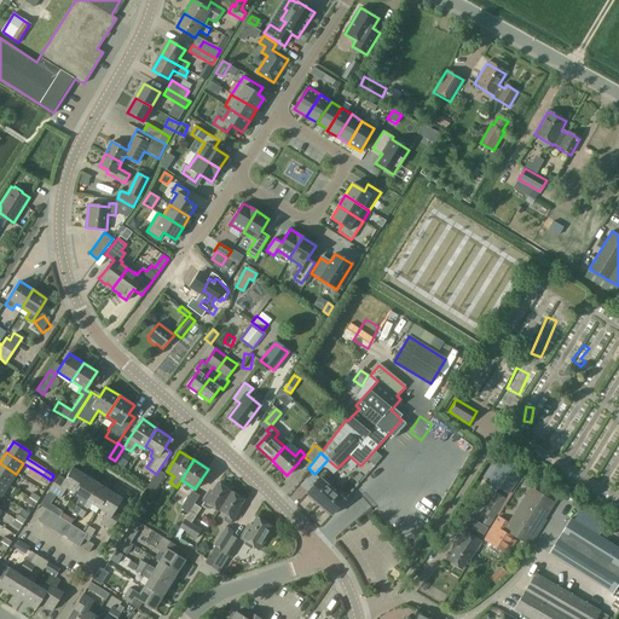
[(502,461),(489,481),(509,493),(521,474),(502,461)]
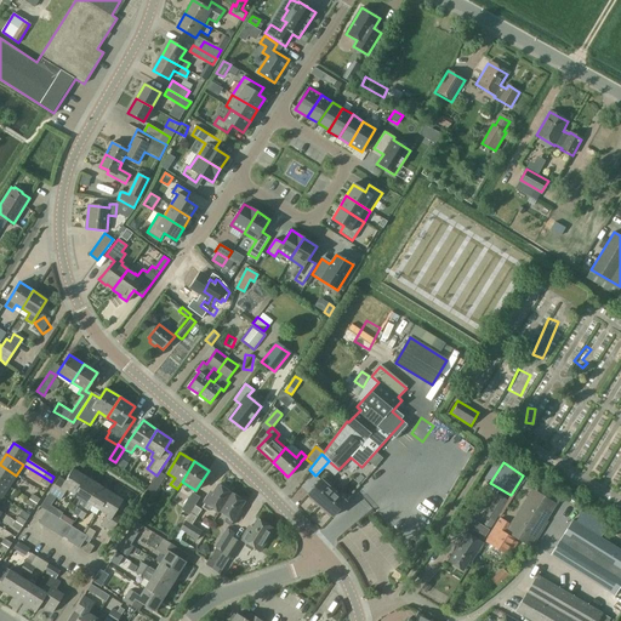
[(0,480),(10,486),(16,476),(0,465),(0,480)]
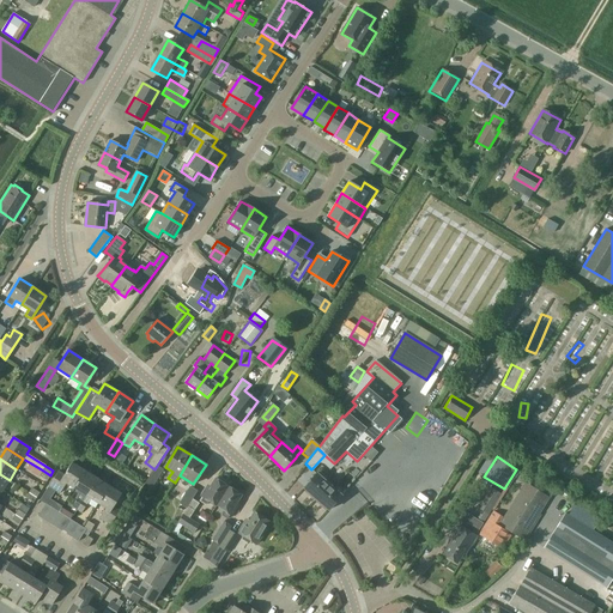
[(74,487),(85,469),(72,462),(65,474),(59,471),(49,486),(60,493),(66,483),(74,487)]
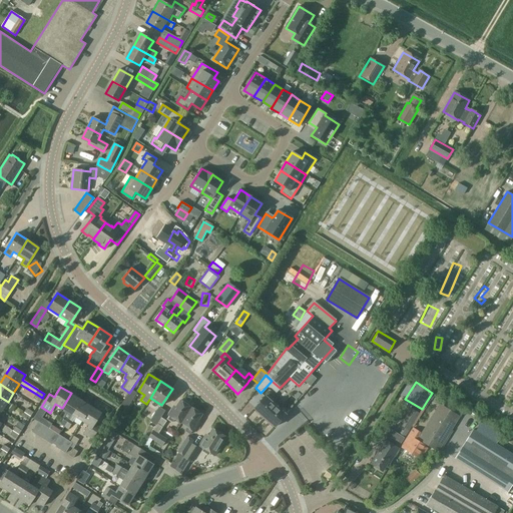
[(26,388),(23,394),(33,400),(34,399),(36,394),(26,388)]
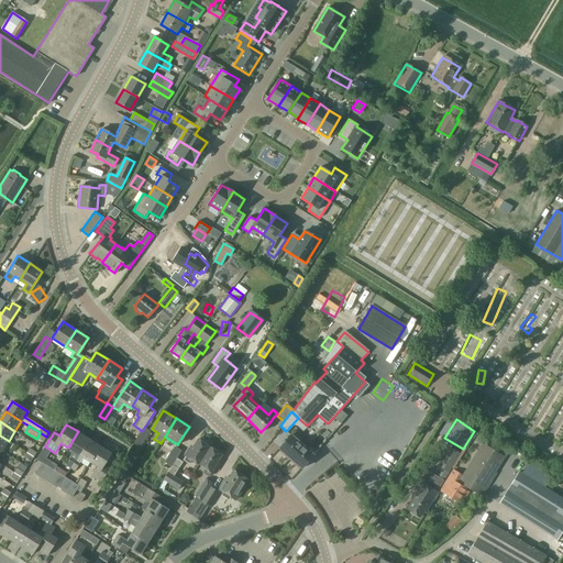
[(144,428),(142,431),(135,440),(134,443),(141,448),(151,432),(144,428)]
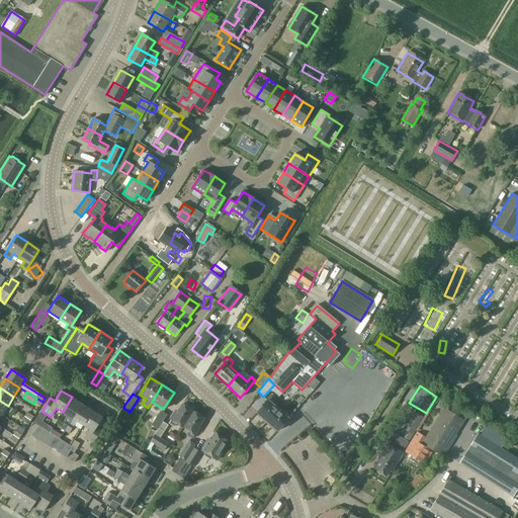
[(73,419),(82,404),(72,397),(63,412),(68,416),(64,422),(65,422),(69,425),(73,419)]
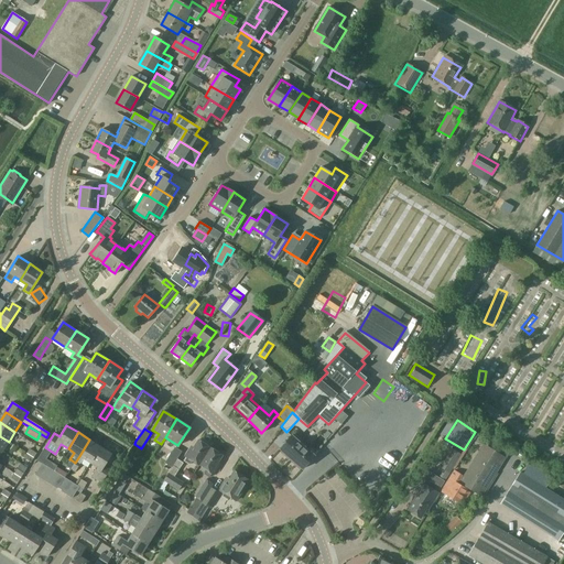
[(291,459),(303,445),(292,435),(280,448),(291,459)]
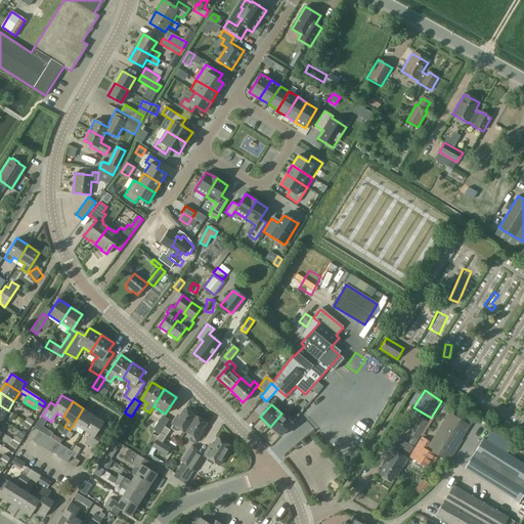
[(446,463),(464,434),(473,420),(452,407),(443,422),(431,442),(422,437),(416,446),(408,457),(425,468),(432,456),(433,456),(434,455),(446,463)]
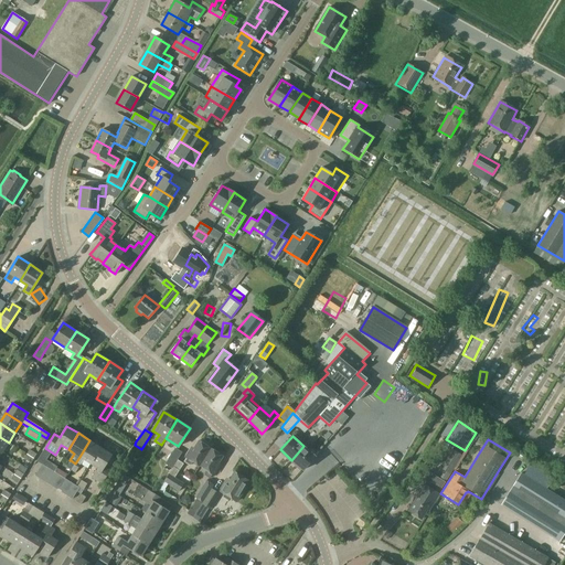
[(91,464),(100,447),(89,440),(80,457),(91,464)]
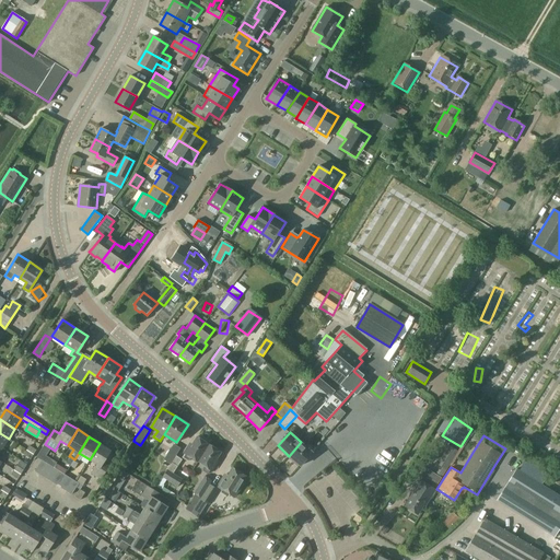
[(190,457),(198,462),(209,444),(197,436),(191,445),(190,444),(185,454),(183,458),(188,462),(190,457)]
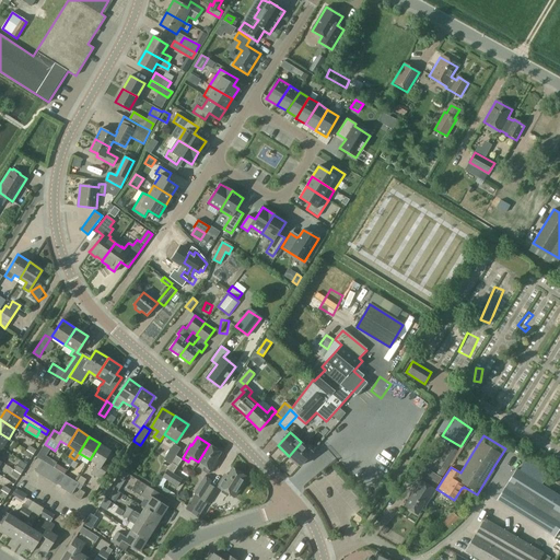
[(301,442),(289,456),(300,466),(312,452),(301,442)]
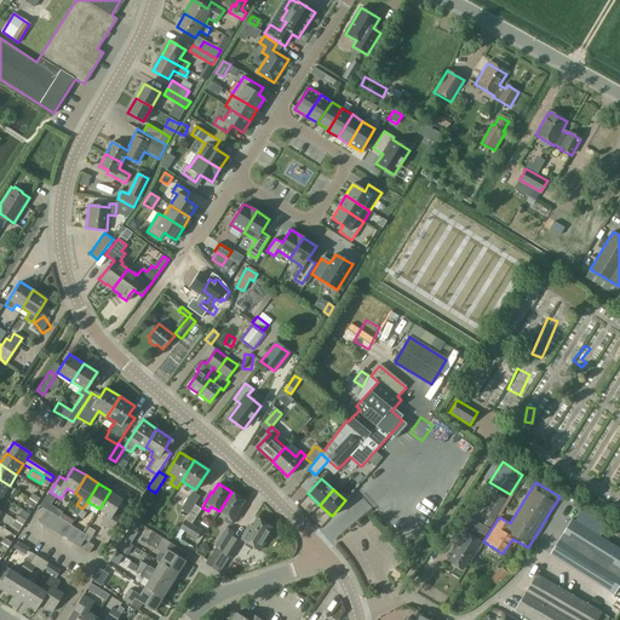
[(110,491),(99,509),(107,514),(101,523),(112,530),(121,516),(115,511),(124,499),(110,491)]
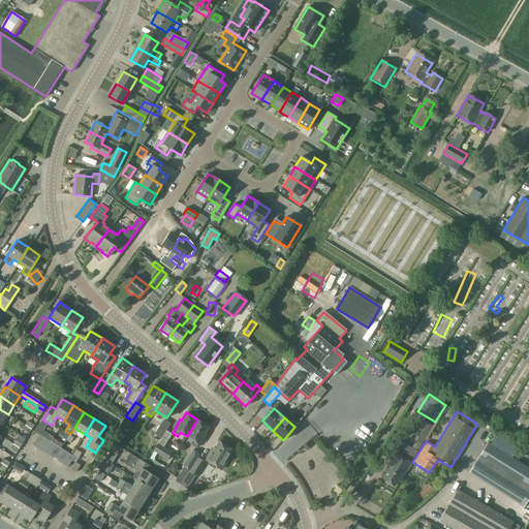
[(196,448),(199,442),(205,435),(204,434),(208,427),(197,419),(187,436),(193,440),(190,444),(196,448)]
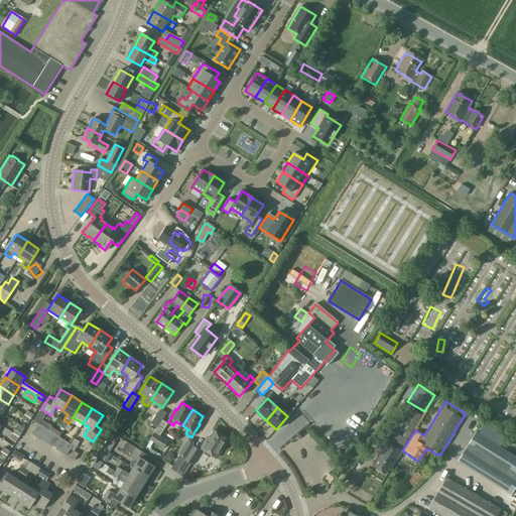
[(26,410),(24,414),(30,419),(33,415),(26,410)]
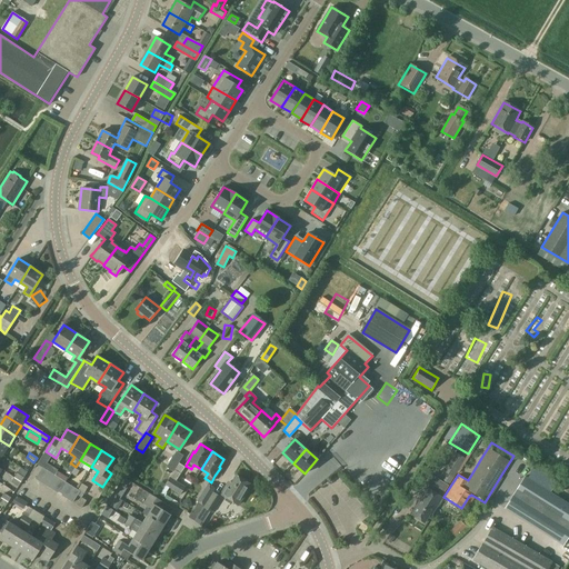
[(172,472),(178,463),(183,456),(177,452),(167,469),(172,472)]
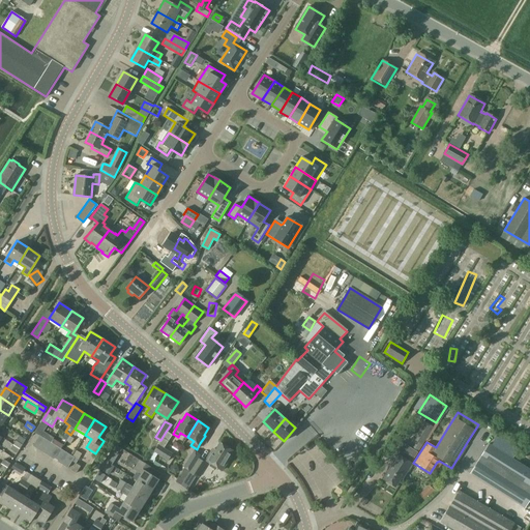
[(433,428),(424,422),(412,440),(417,443),(413,449),(417,451),(433,428)]
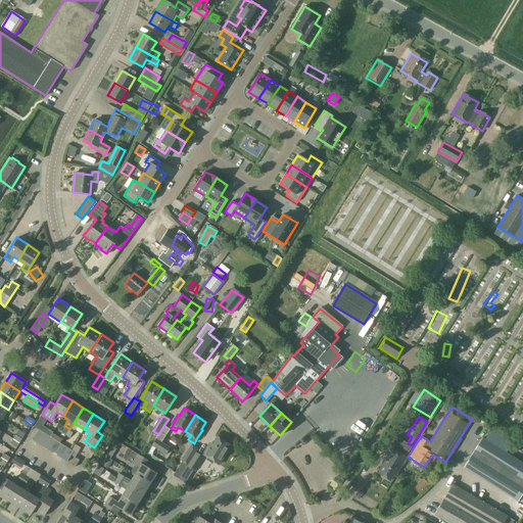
[(29,429),(31,425),(25,420),(21,425),(29,429)]
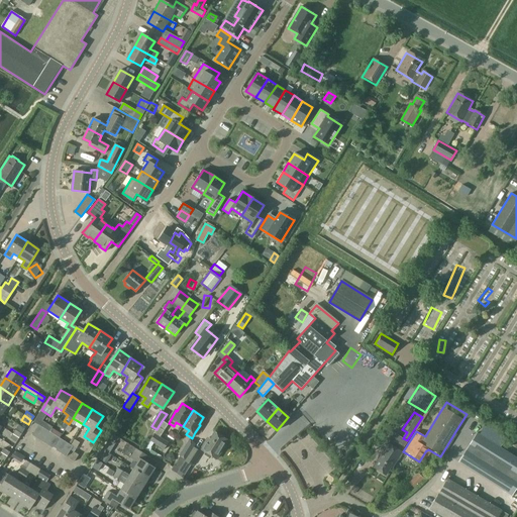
[(162,421),(157,429),(149,440),(164,449),(168,442),(160,437),(168,425),(162,421)]
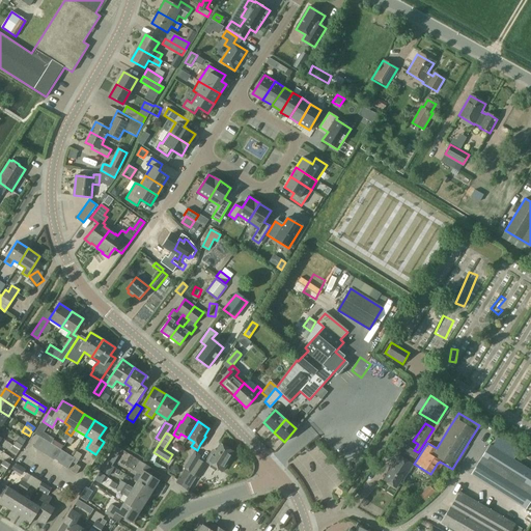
[(38,450),(45,440),(39,437),(33,447),(38,450)]
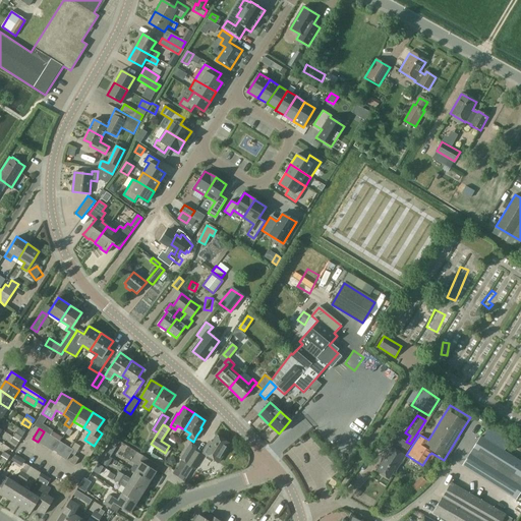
[(43,445),(49,435),(44,431),(38,442),(43,445)]
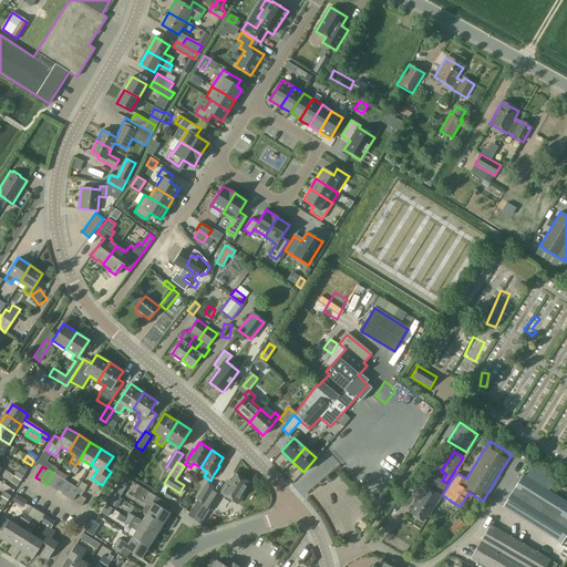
[(13,476),(21,481),(24,476),(17,472),(13,476)]
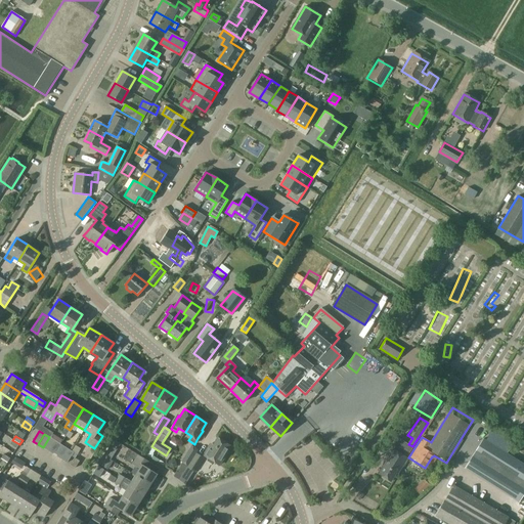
[(48,450),(54,440),(49,437),(43,447),(48,450)]
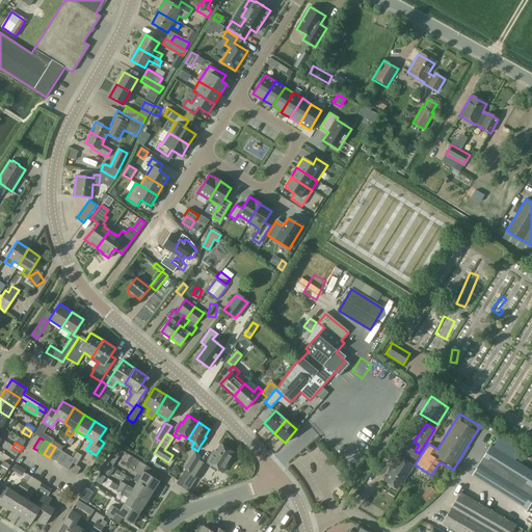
[(222,472),(235,453),(220,444),(213,456),(211,454),(207,461),(222,472)]
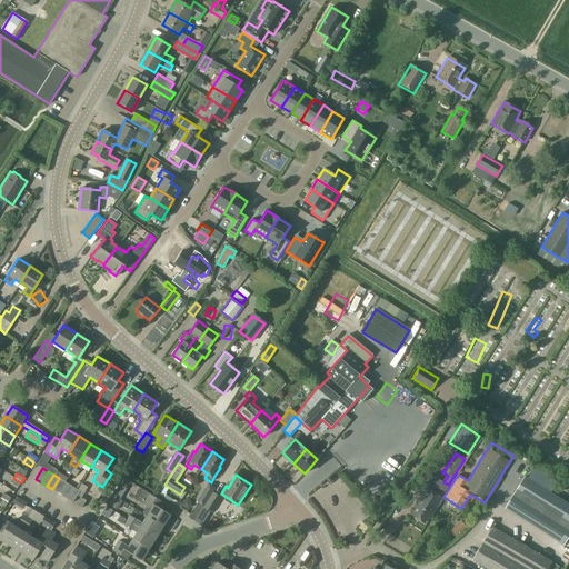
[(18,487),(21,482),(13,478),(11,482),(18,487)]
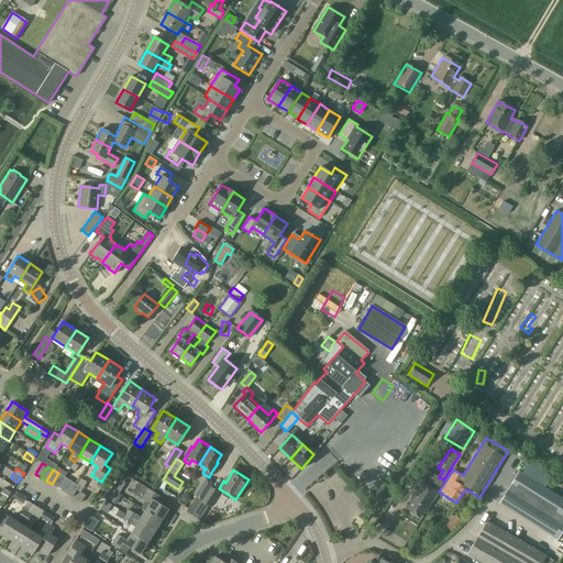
[(59,488),(66,477),(58,473),(52,484),(57,487),(59,488)]
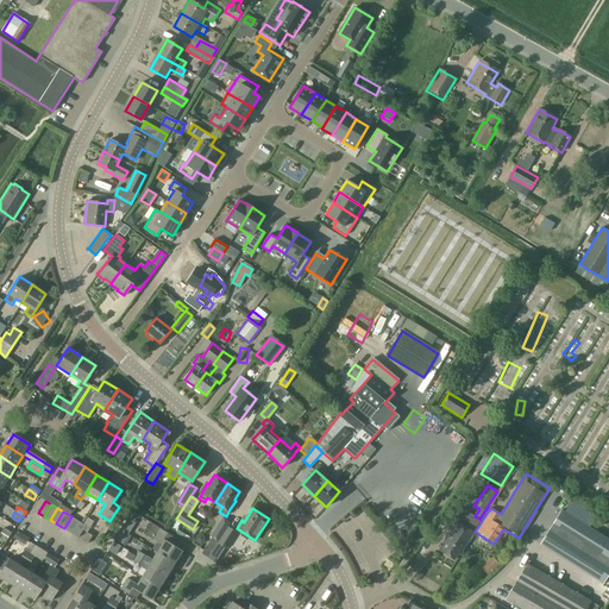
[(460,551),(463,552),(473,534),(472,534),(481,521),(465,512),(457,525),(457,523),(444,542),(446,544),(440,552),(453,562),(460,551)]
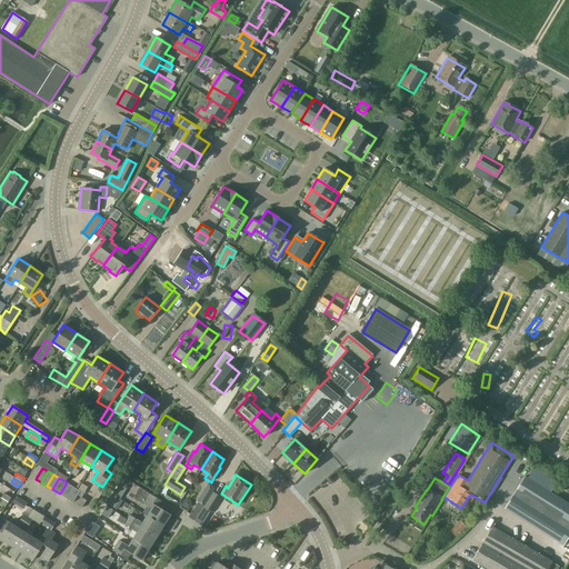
[(565,543),(568,536),(568,505),(526,478),(507,508),(565,543)]
